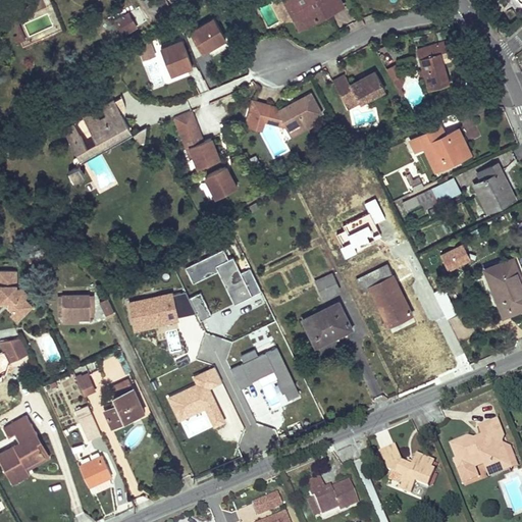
[(293,0),(293,3),(288,5),(297,21),(302,19),(304,23),(328,10),(326,6),(337,0),(293,0)]
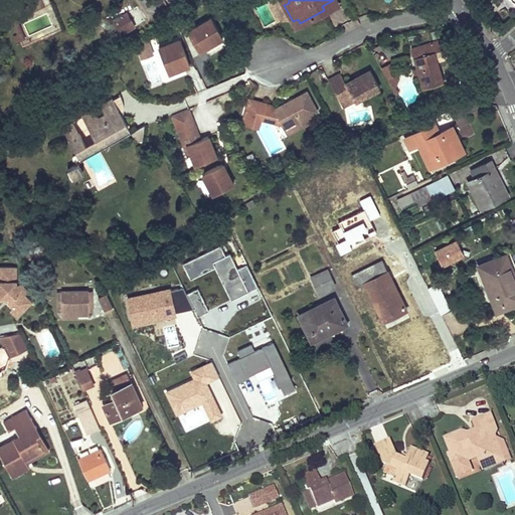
[(334,0),(333,0),(322,6),(324,10),(336,3),(334,0)]
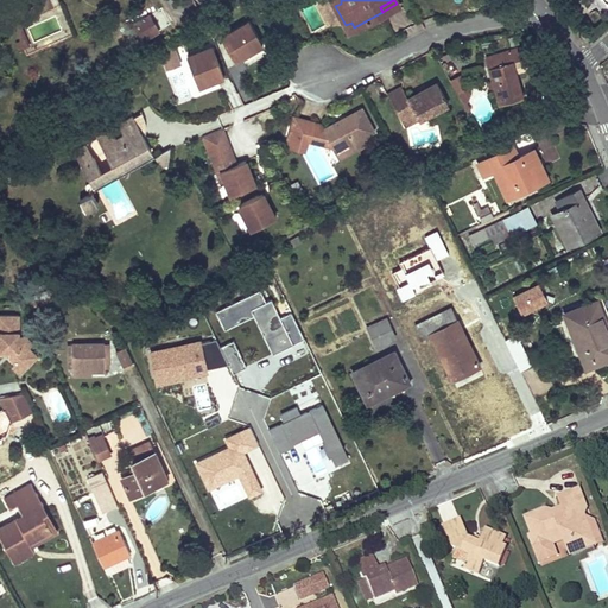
[(159,29),(150,13),(132,24),(141,39),(159,29)]
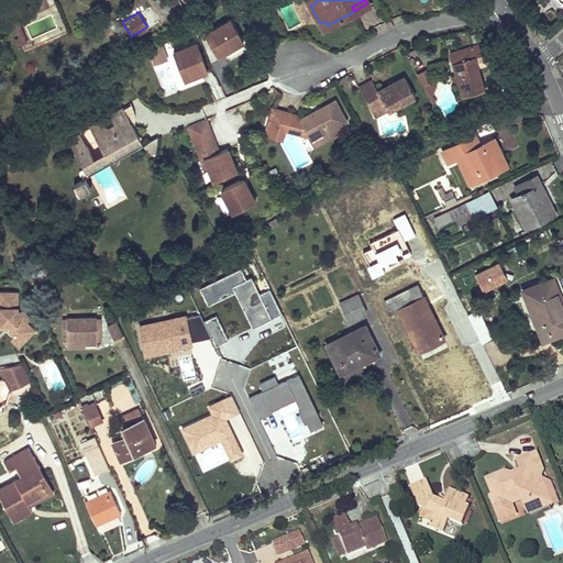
[(243,40),(231,19),(205,34),(214,52),(216,52),(222,47),(224,52),(243,40)]
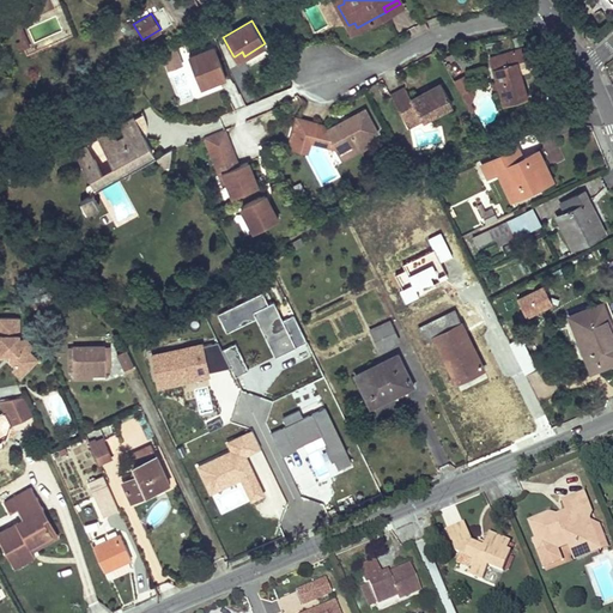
[(216,29),(220,36),(231,28),(226,22),(216,29)]
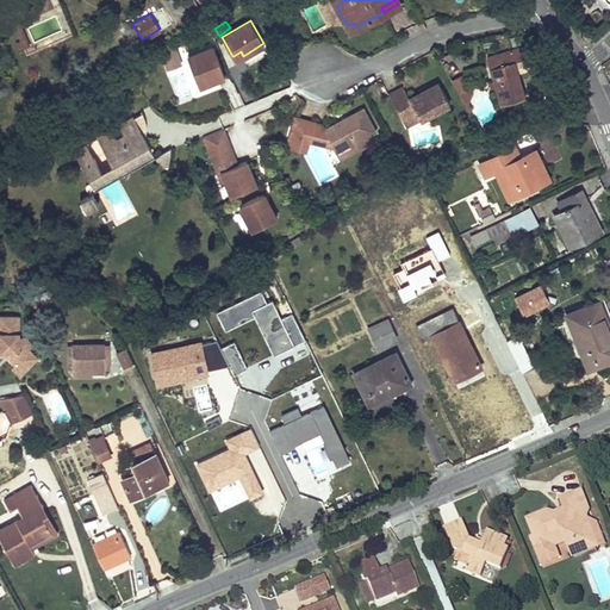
[(16,25),(16,26),(24,45),(24,47),(31,44),(22,23),(16,25)]
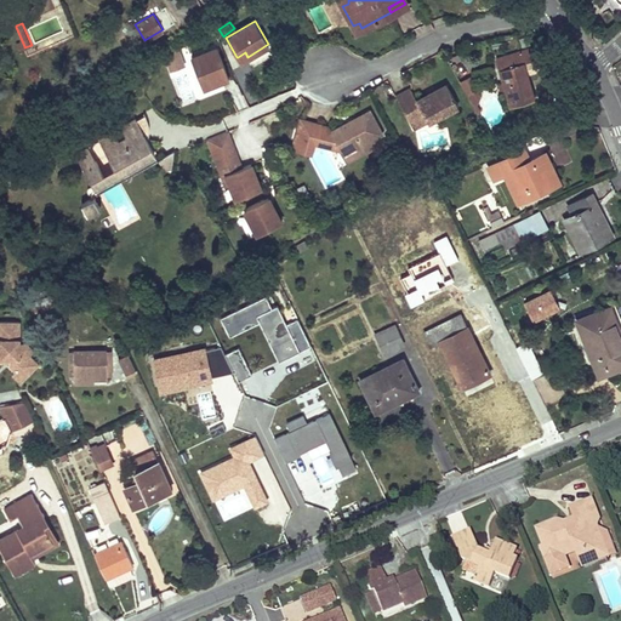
[(597,32),(591,35),(596,43),(602,39),(597,32)]
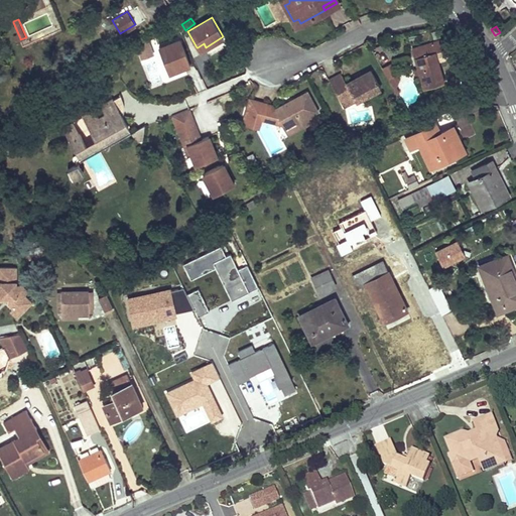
[(149,39),(135,45),(141,60),(155,54),(149,39)]
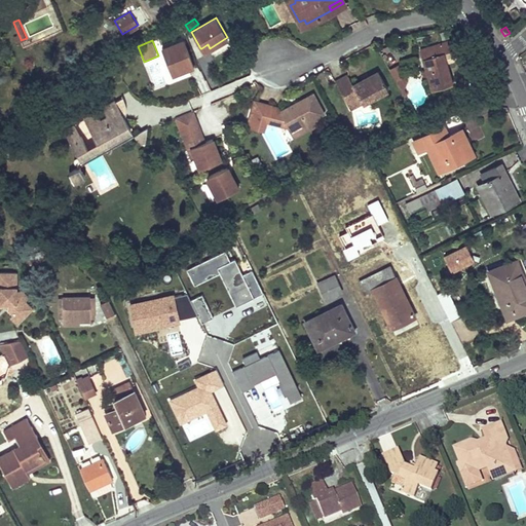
[(192,62),(190,54),(184,40),(161,48),(172,74),(187,68),(186,64),(192,62)]
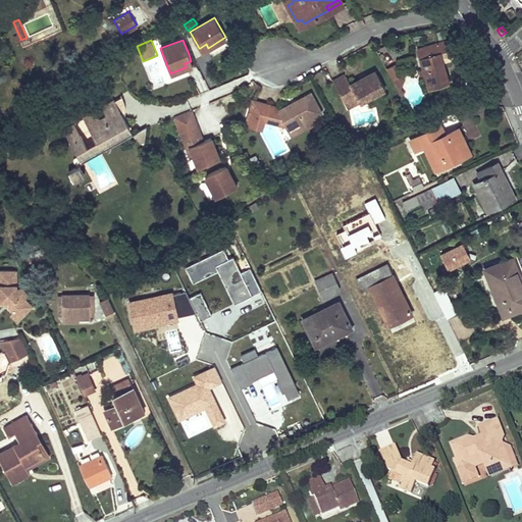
[(227,40),(209,48),(212,55),(230,46),(227,40)]
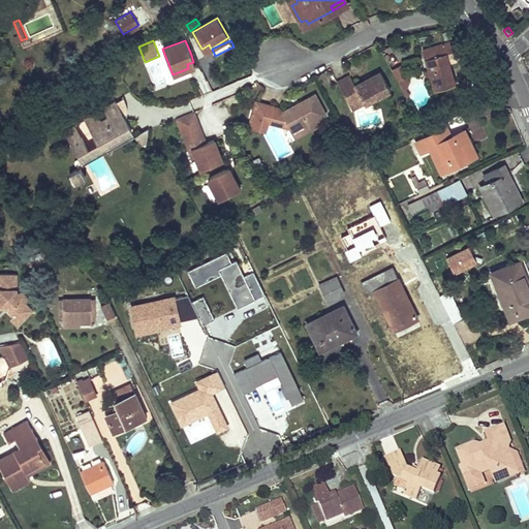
[(450,40),(442,42),(445,53),(454,51),(450,40)]
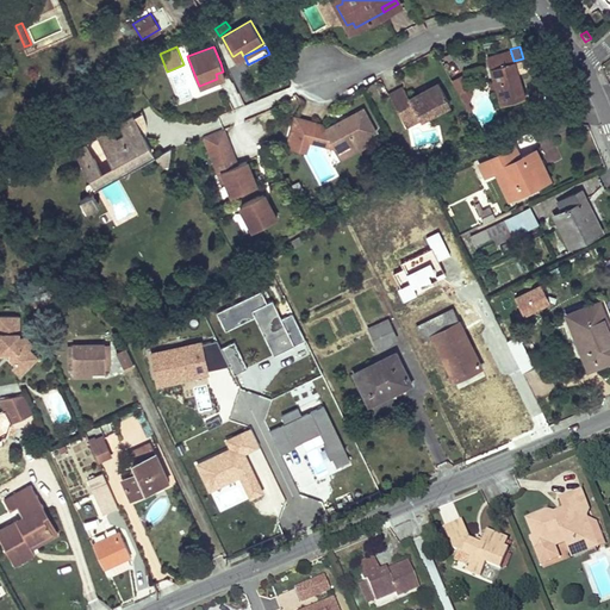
[(514,61),(510,49),(487,56),(502,104),(524,97),(514,61)]
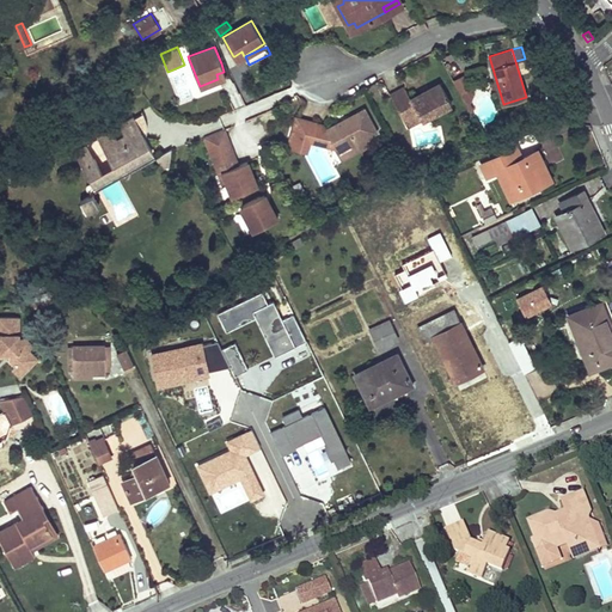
[(222,79),(234,109),(244,105),(231,75),(222,79)]
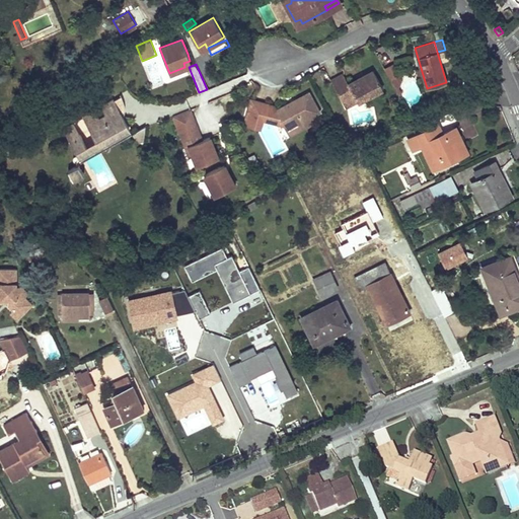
[(330,80),(342,100),(353,93),(357,100),(358,101),(382,88),(372,70),(348,83),(343,74),(330,80)]
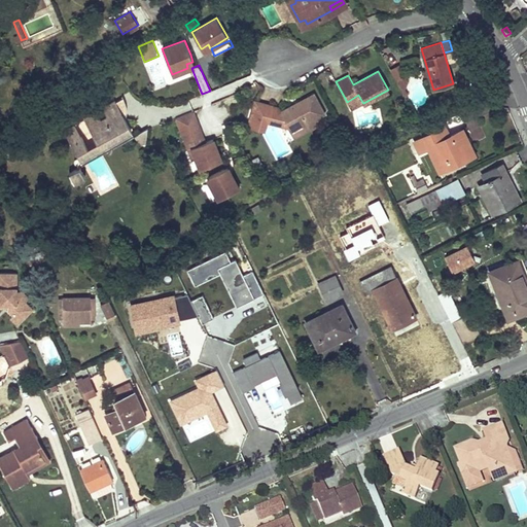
[(405,75),(396,80),(403,94),(405,97),(408,93),(405,88),(408,81),(405,75)]
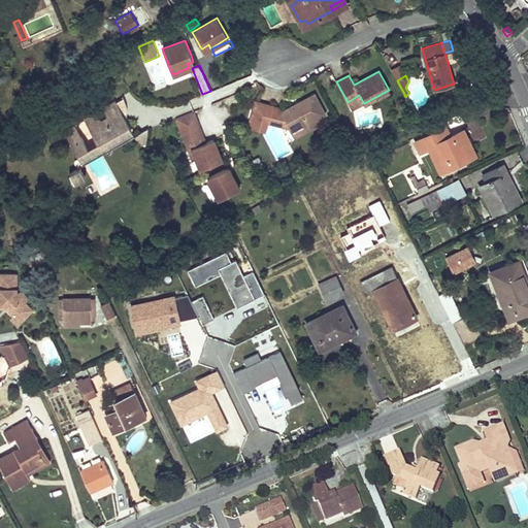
[(486,96),(483,88),(472,93),(475,100),(486,96)]
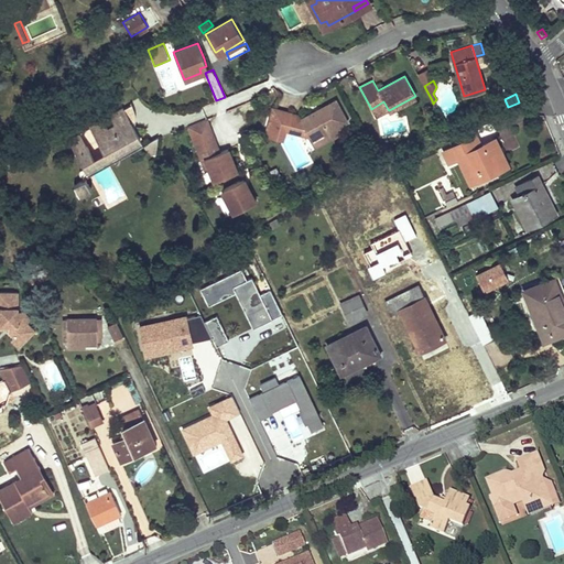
[(338,133),(344,118),(335,100),(322,108),(323,110),(316,114),(313,112),(300,119),(299,120),(297,116),(272,110),(267,137),(282,140),(283,131),(308,137),(311,140),(317,136),(321,143),(338,133)]
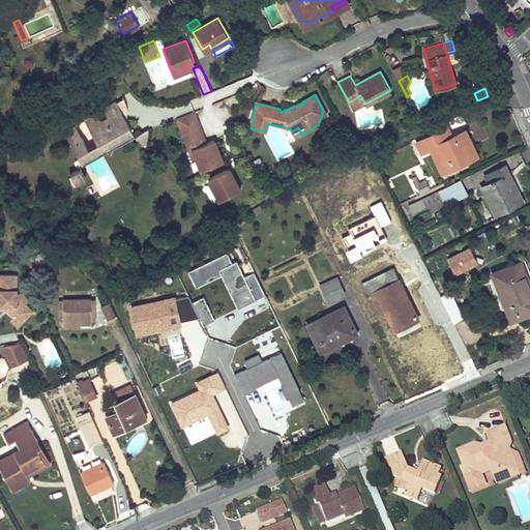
[(360,95),(349,102),(352,109),(364,102),(360,95)]
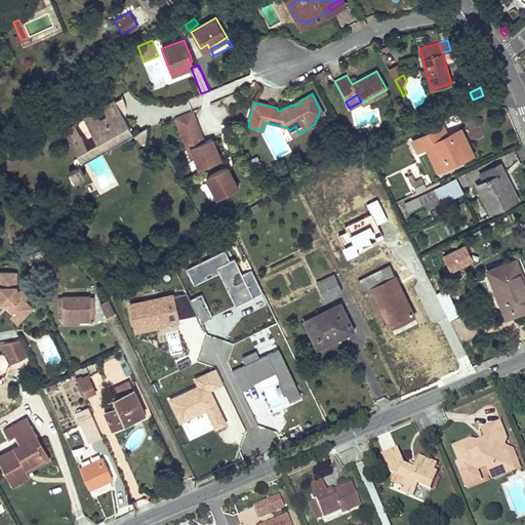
[(83,118),(98,146),(106,143),(115,137),(122,132),(130,128),(124,117),(125,113),(126,109),(126,106),(124,101),(122,96),(83,118)]
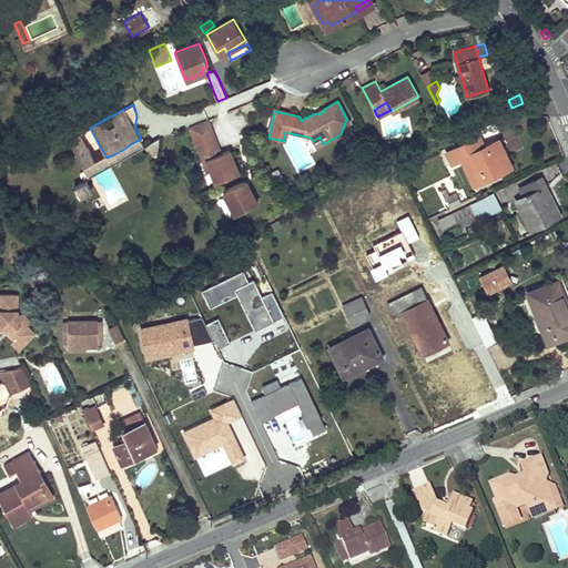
[(222,152),(208,119),(189,127),(202,160),(206,159),(206,158),(222,152)]
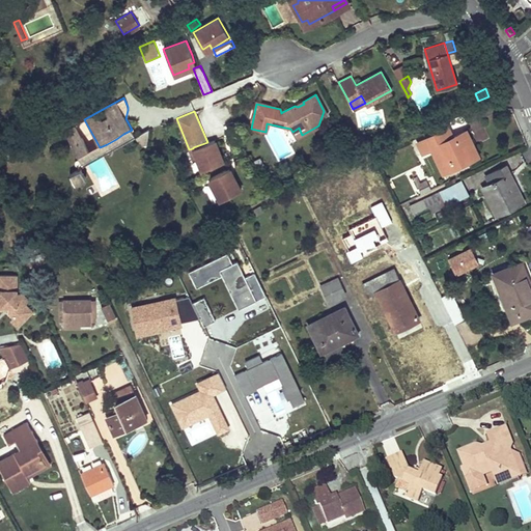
[(430,112),(421,116),(424,121),(434,118),(430,112)]
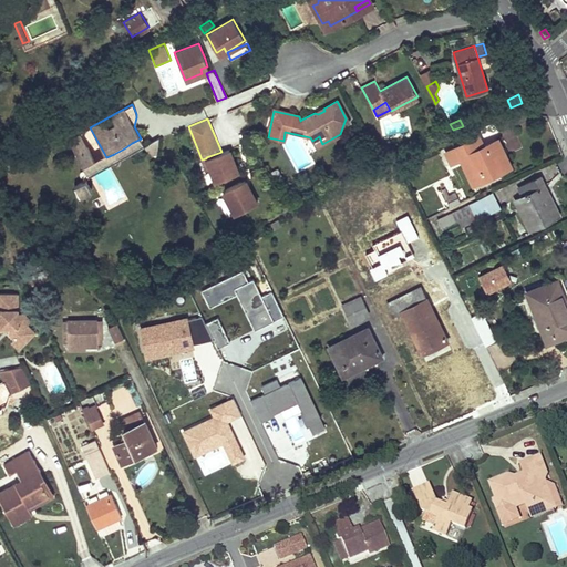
[(75,136),(68,138),(88,173),(99,167),(80,134),(75,136)]
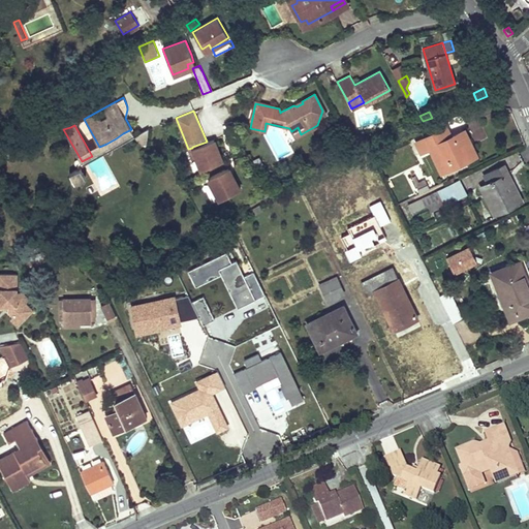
[(146,143),(148,127),(134,135),(139,147),(146,143)]
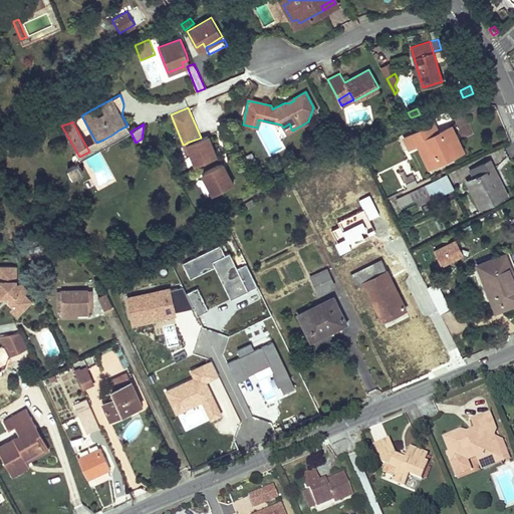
[(457,153),(450,139),(456,136),(451,126),(438,133),(434,123),(404,138),(409,148),(417,144),(428,167),(457,153)]
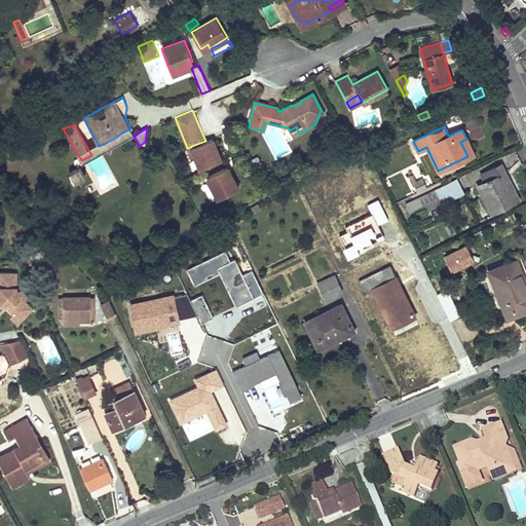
[(106,143),(99,146),(101,149),(109,145),(121,138),(133,132),(130,128),(122,133),(115,138),(106,143)]
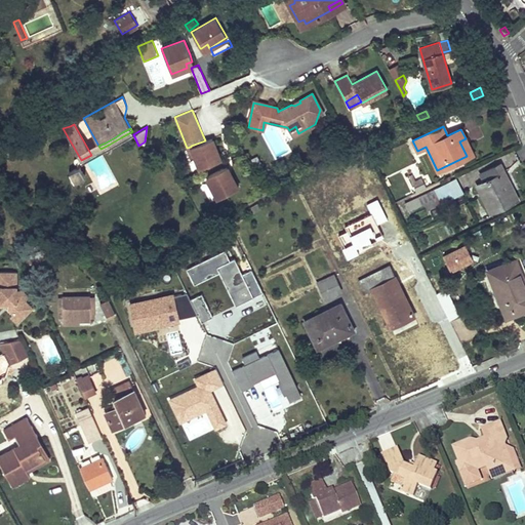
[(352,146),(361,140),(357,132),(348,137),(352,146)]
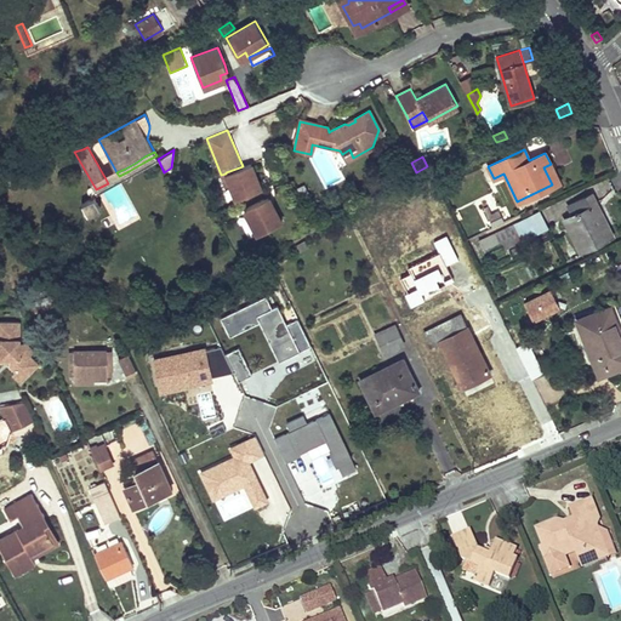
[(257,180),(250,163),(243,166),(226,172),(226,174),(235,198),(256,191),(252,182),(257,180)]
